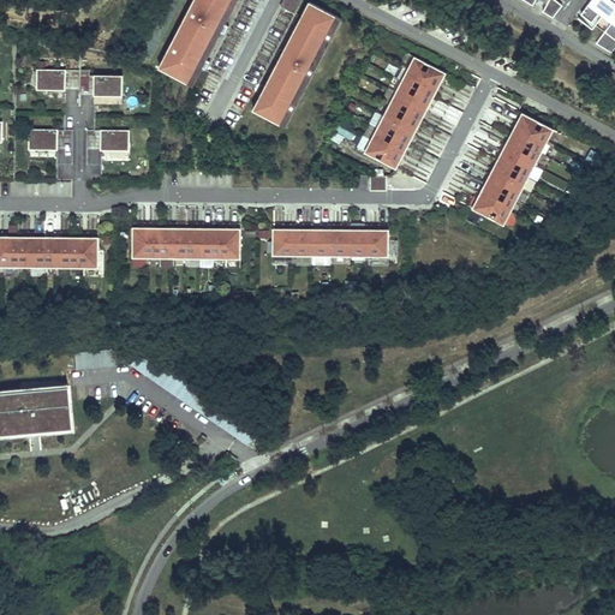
[(239,0),(195,0),(161,66),(196,84),(239,0)]
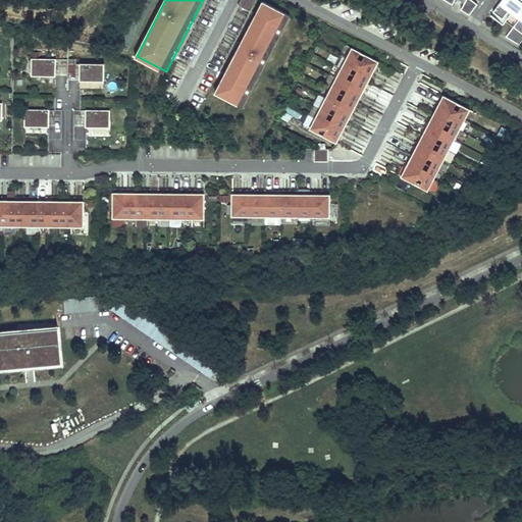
[(241,0),(239,4),(251,10),(256,0),(241,0)]
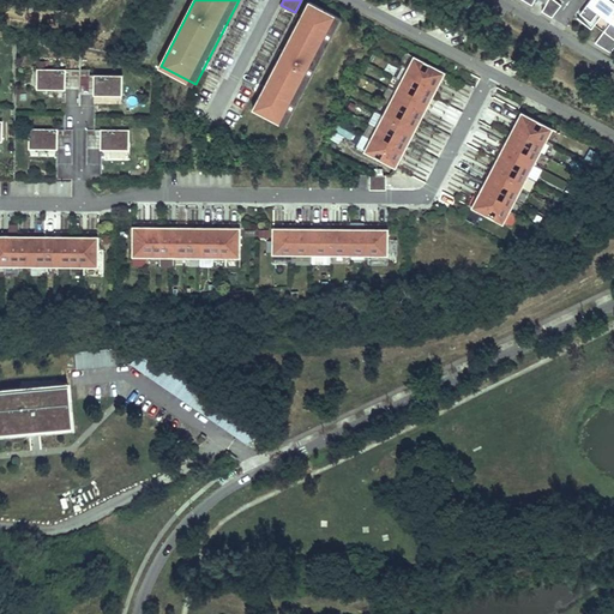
[(560,4),(555,0),(522,0),(531,6),(534,0),(547,0),(546,2),(542,11),(551,17),(560,4)]
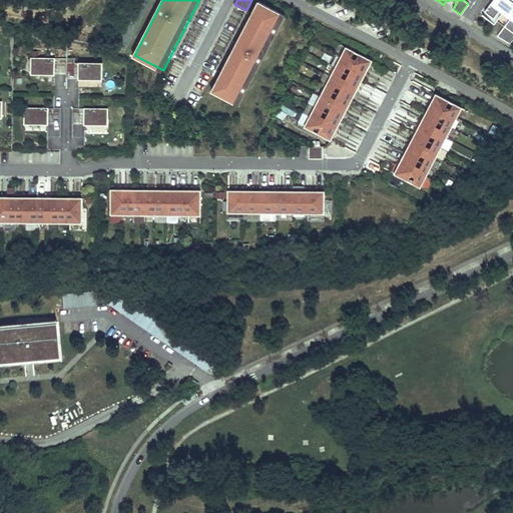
[(512,0),(492,0),(484,11),(482,15),(494,24),(496,20),(502,12),(510,18),(497,36),(510,43),(512,39),(512,0)]
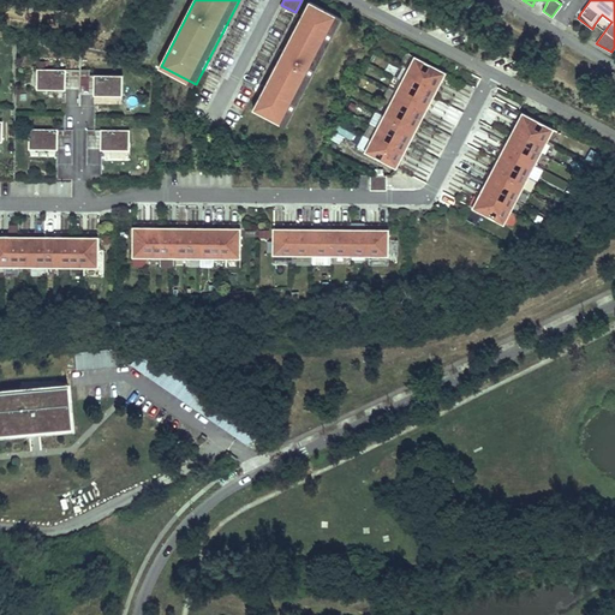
[(342,18),(310,1),(255,109),(287,126),(342,18)]
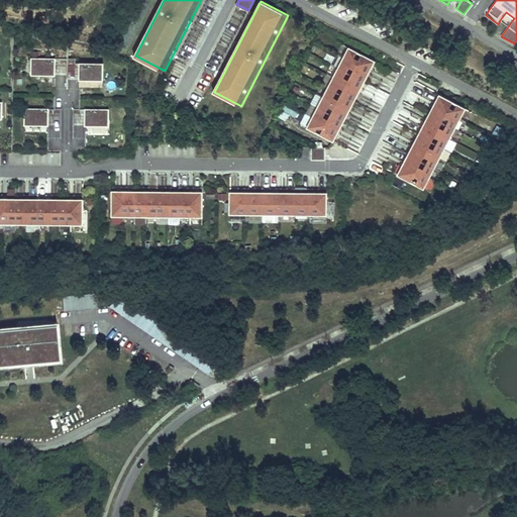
[(376,62),(362,55),(358,60),(354,58),(357,52),(349,47),(343,58),(370,72),(376,62)]
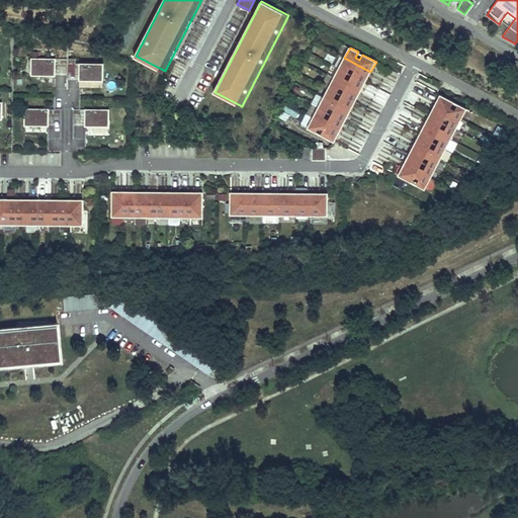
[(370,72),(344,58),(339,68),(347,72),(350,67),(355,69),(352,75),(365,82),(370,72)]
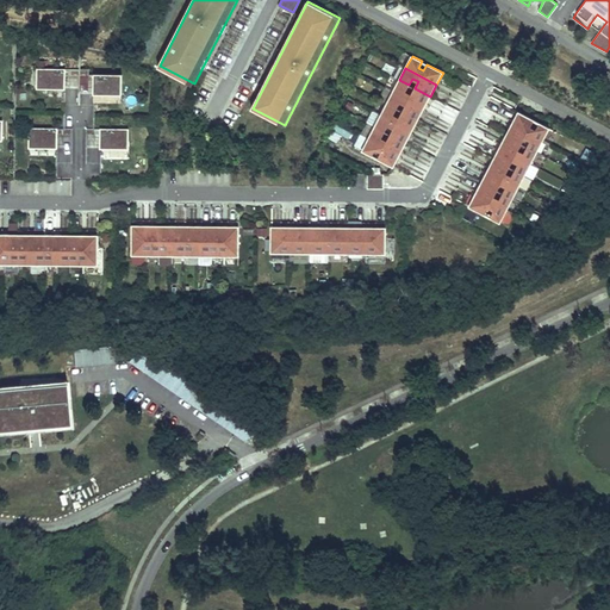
[(66,89),(66,69),(37,69),(37,88),(66,89)]
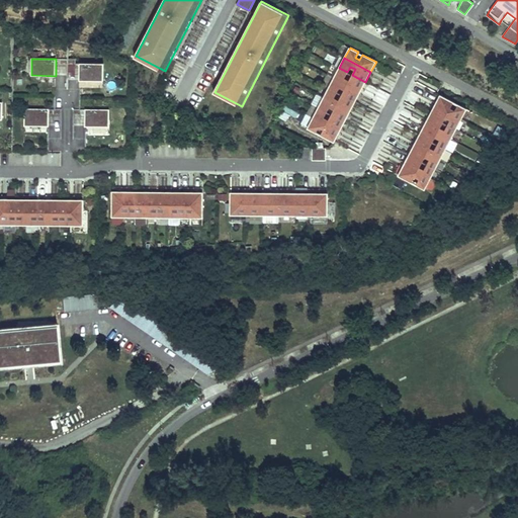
[(103,81),(103,64),(80,64),(79,81),(103,81)]
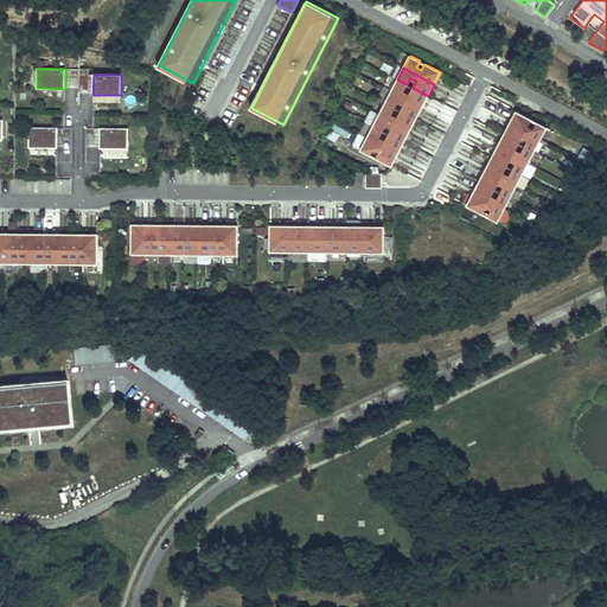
[(422,108),(428,96),(413,88),(409,94),(403,91),(407,84),(397,80),(391,91),(422,108)]
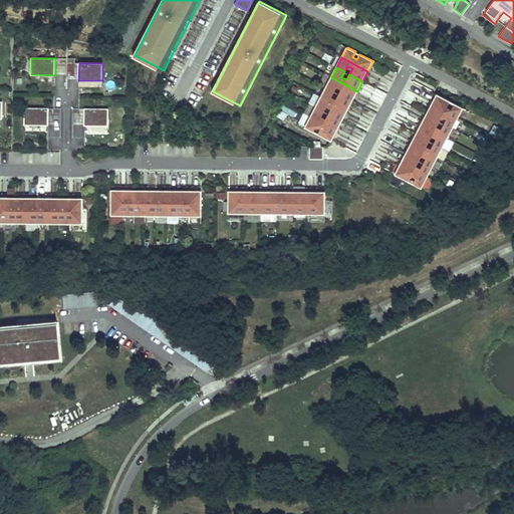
[(352,100),(357,91),(331,77),(325,87),(334,91),(337,85),(341,88),(338,93),(352,100)]
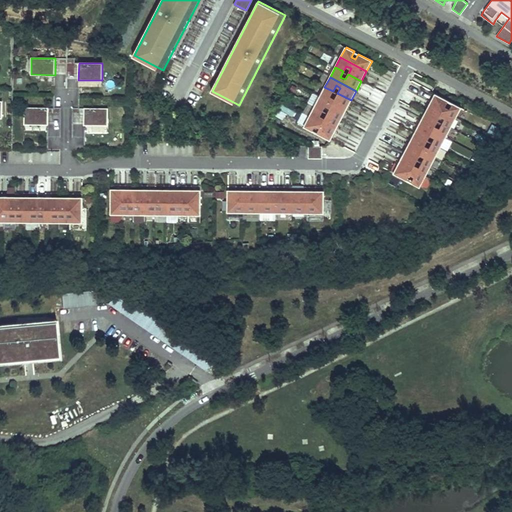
[(346,110),(351,100),(337,93),(335,99),(330,96),(333,91),(324,87),(319,96),(346,110)]
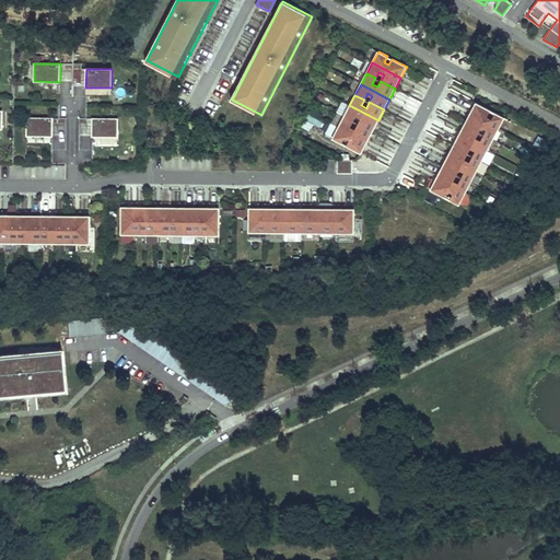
[(498,129),(504,118),(496,114),(492,119),(487,117),(490,111),(476,103),(469,115),(498,129)]
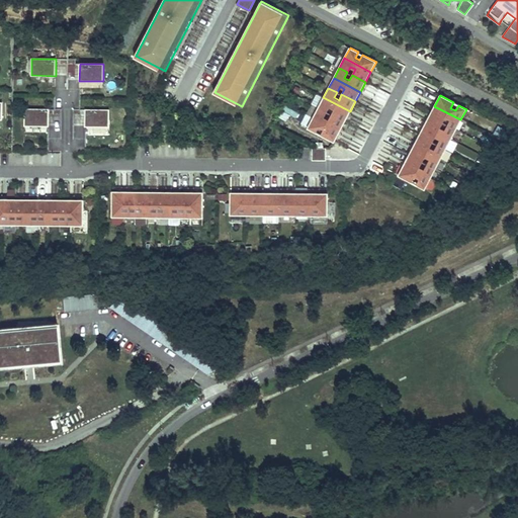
[(344,121),(350,111),(323,97),(318,107),(327,111),(330,106),(334,108),(331,114),(344,121)]
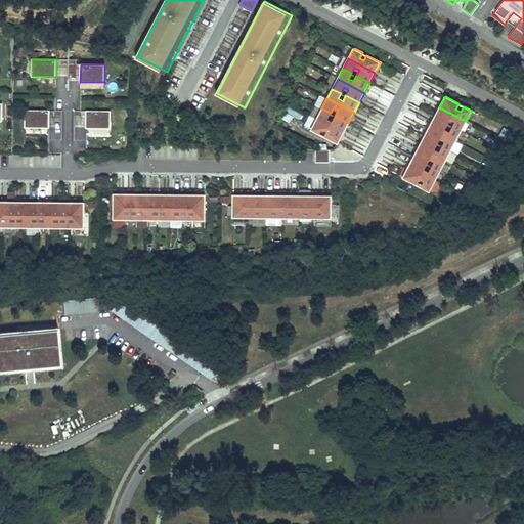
[(466,121),(439,107),(434,117),(447,124),(450,119),(455,121),(452,127),(461,131),(466,121)]
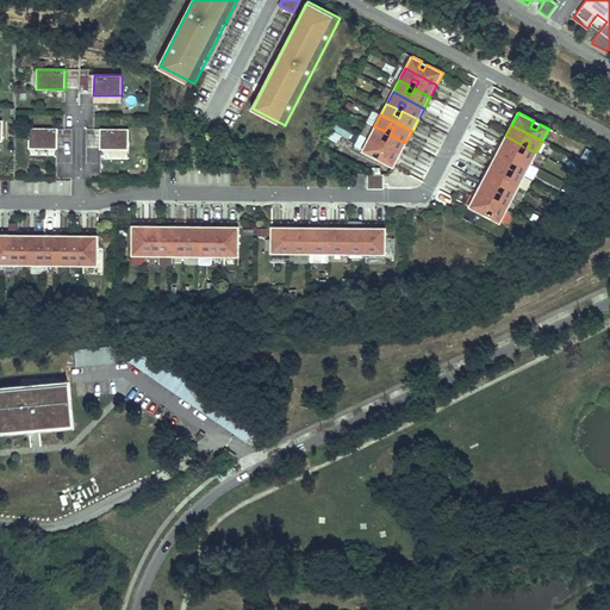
[(405,143),(390,135),(386,141),(381,138),(385,131),(374,126),(368,138),(399,154),(405,143)]
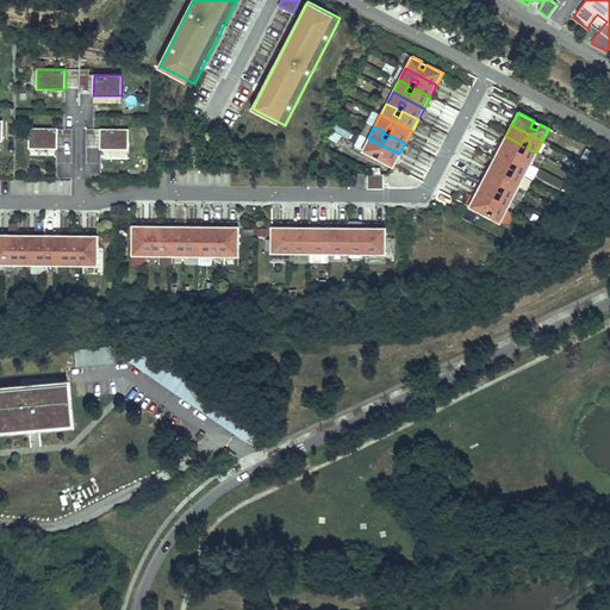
[(56,148),(56,129),(27,129),(27,148),(56,148)]
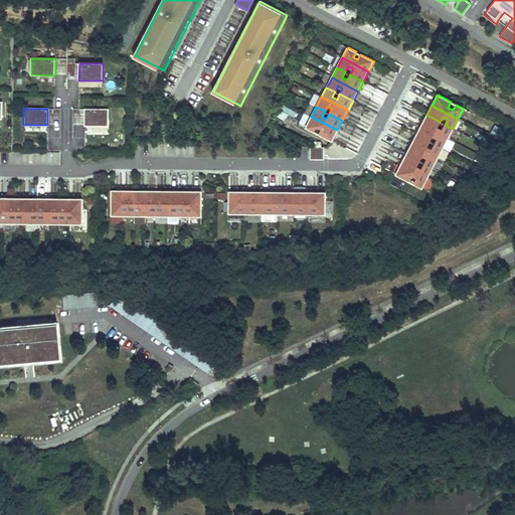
[(107,127),(108,110),(83,110),(83,126),(107,127)]
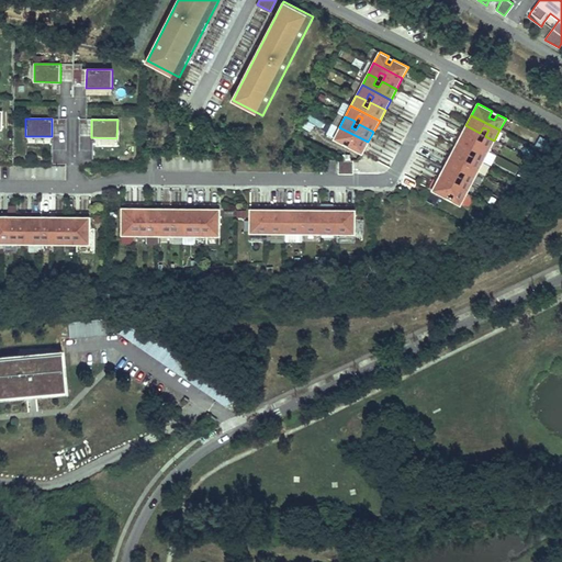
[(480,133),(465,125),(460,136),(489,152),(494,141),(485,136),(482,143),(476,139),(480,133)]
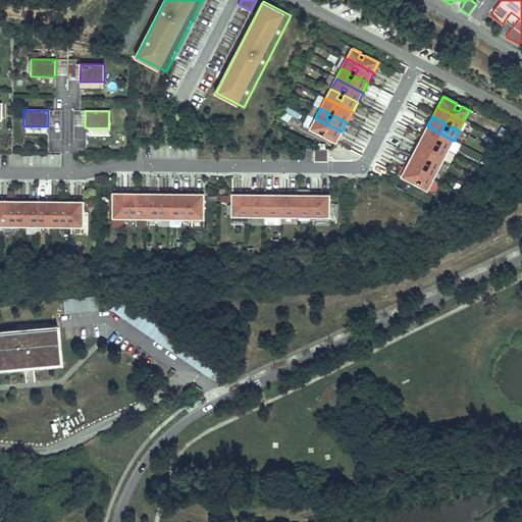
[(336,143),(342,132),(315,118),(310,128),(318,133),(321,127),(326,129),(322,136),(336,143)]
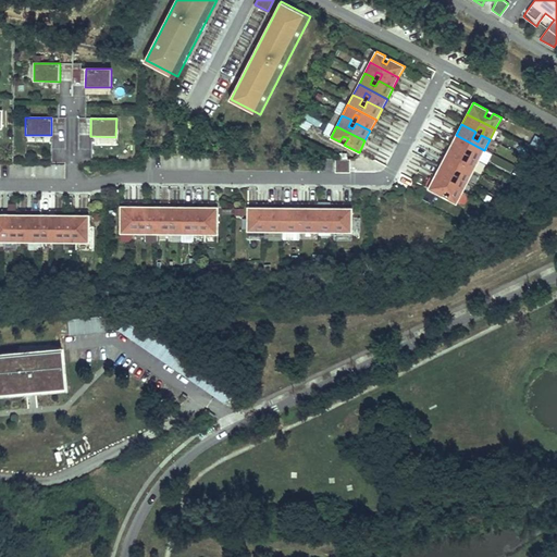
[(484,150),(456,135),(450,146),(465,153),(468,147),(473,149),(470,156),(479,161),(484,150)]
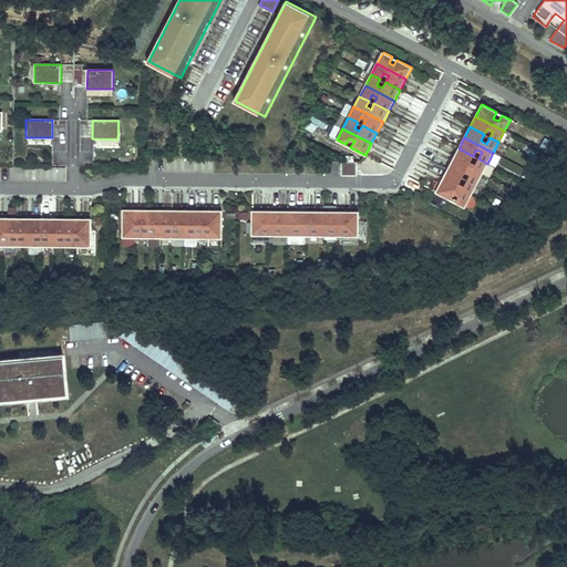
[(473,156),(459,148),(453,160),(482,175),(487,164),(478,158),(475,165),(470,162),(473,156)]
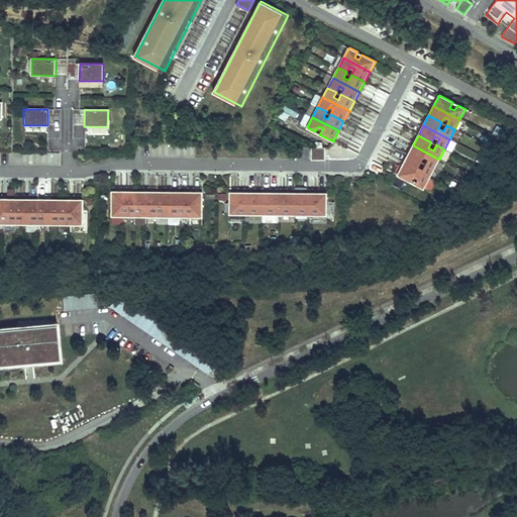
[(439,160),(413,145),(408,154),(421,162),(424,157),(428,159),(425,165),(434,169),(439,160)]
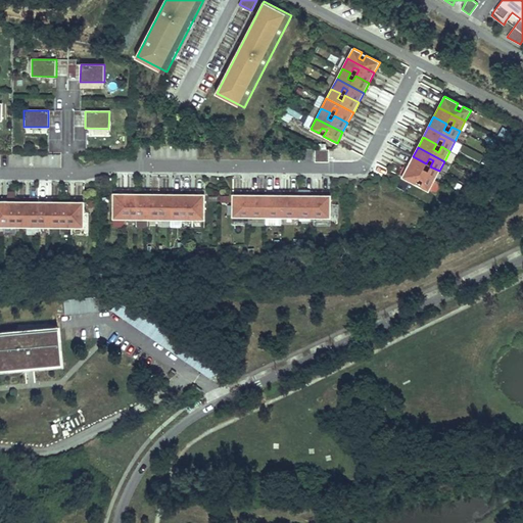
[(318,149),(315,149),(315,161),(328,161),(329,149),(318,149)]
